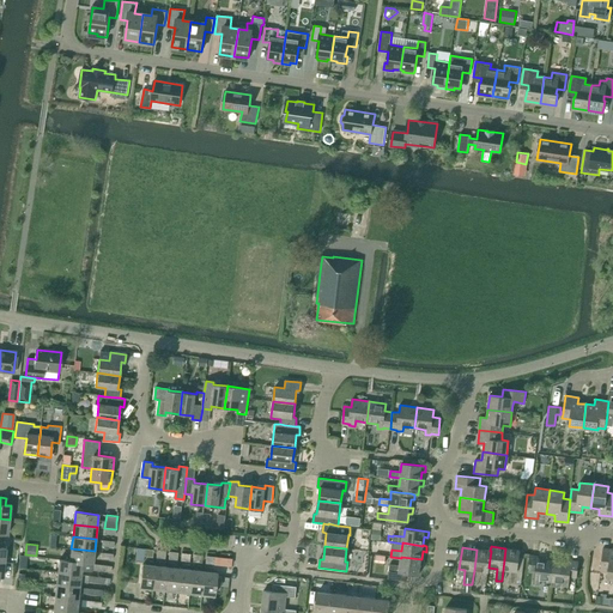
[(83,562),(83,563),(92,564),(95,551),(71,548),(70,560),(83,562)]
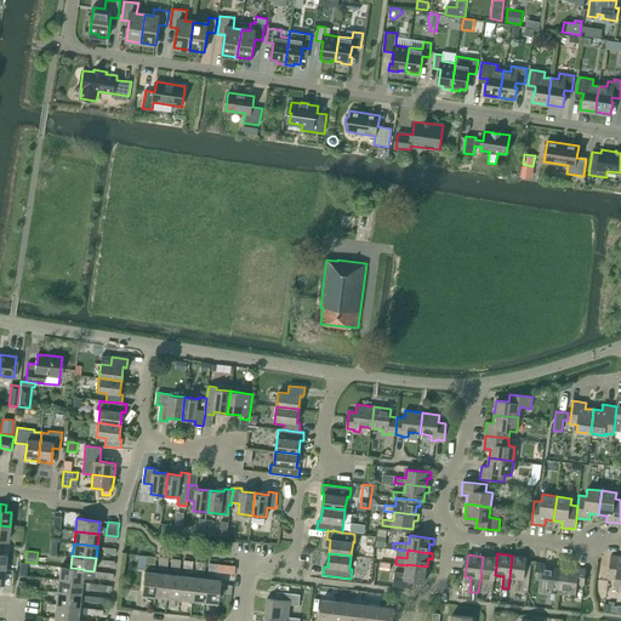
[(146,564),(147,556),(138,556),(137,568),(146,569),(146,564)]
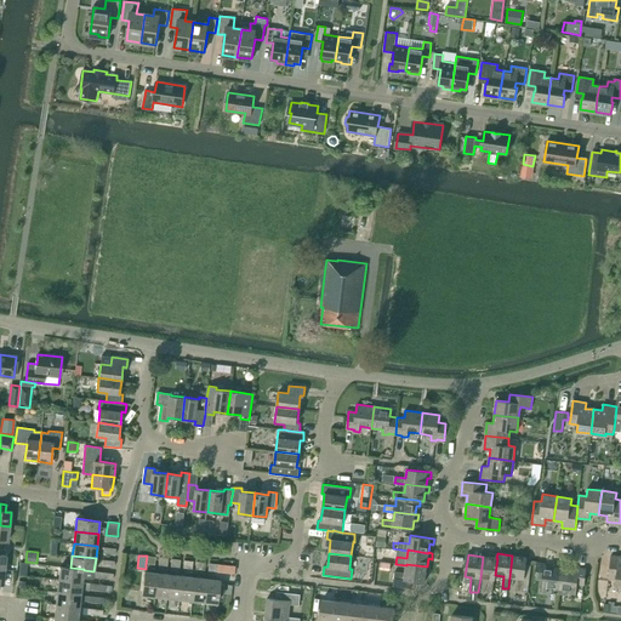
[(512,556),(510,577),(518,579),(517,590),(522,591),(527,557),(512,556)]
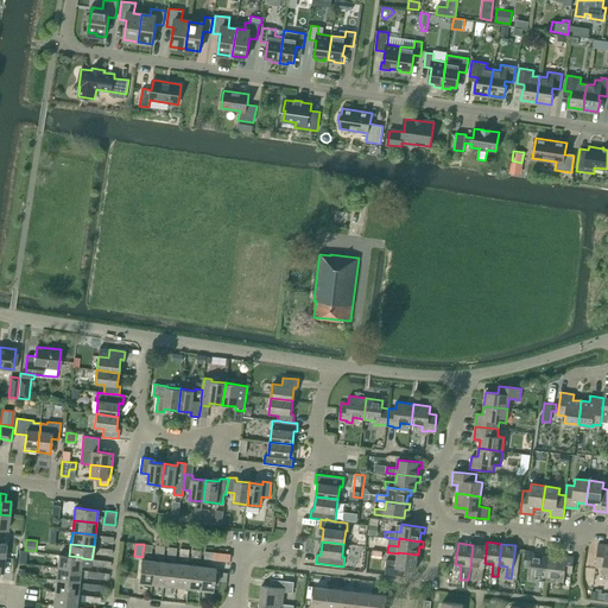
[(595,567),(603,567),(602,574),(607,574),(607,544),(599,544),(595,567)]
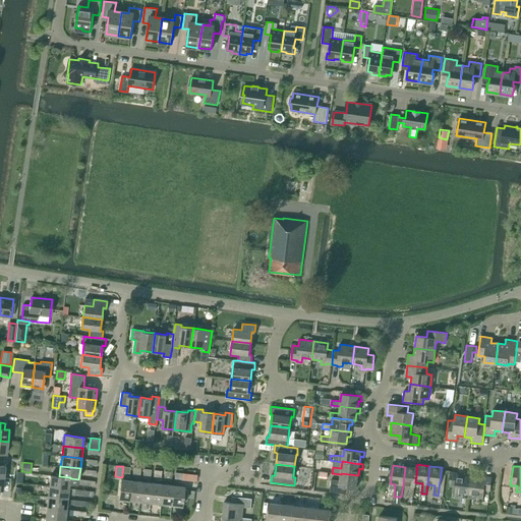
[(405,467),(403,484),(410,485),(408,496),(413,496),(415,482),(417,468),(416,468),(405,467)]
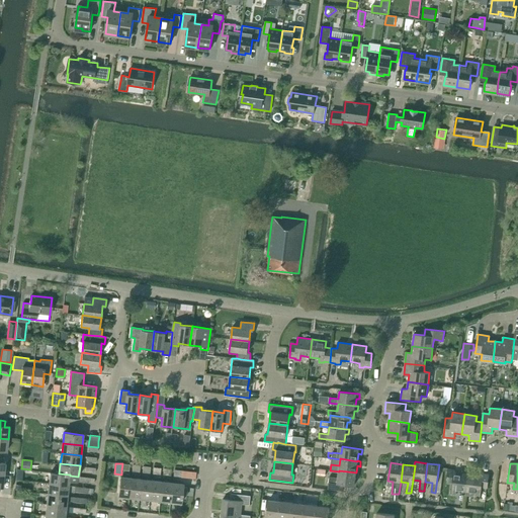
[(456,490),(466,491),(468,473),(454,471),(454,469),(448,468),(446,483),(450,484),(450,483),(452,483),(451,494),(456,494),(456,490)]
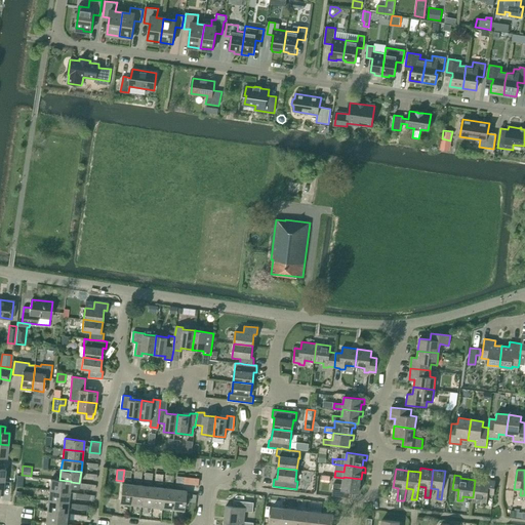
[(333,483),(332,495),(341,496),(348,497),(348,490),(359,492),(360,484),(363,485),(364,480),(361,479),(344,477),(344,478),(342,484),(333,483)]
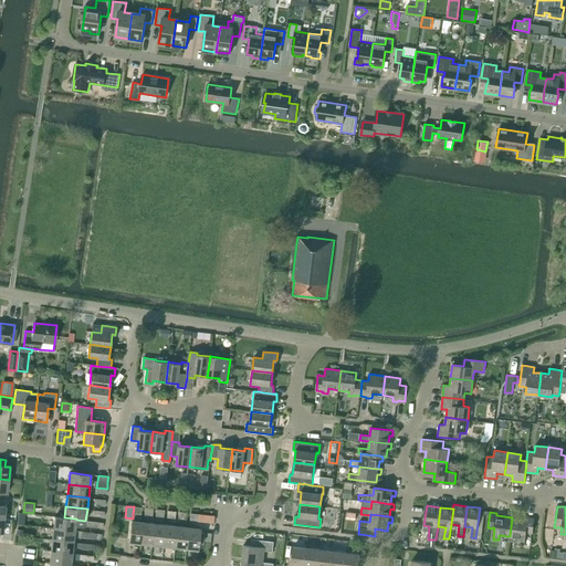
[(54,516),(53,528),(74,531),(75,526),(85,527),(85,525),(97,527),(97,522),(85,521),(76,520),(76,519),(64,517),(54,516)]
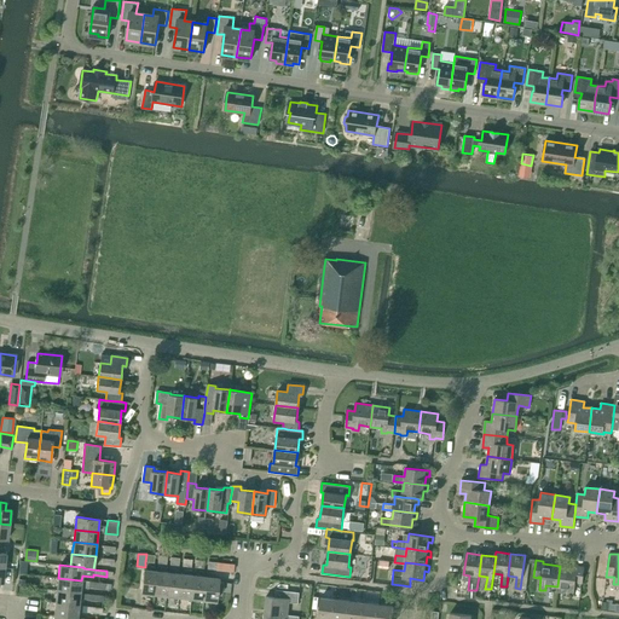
[(573,594),(576,582),(578,582),(578,583),(582,584),(584,567),(583,566),(577,566),(577,568),(560,566),(557,586),(568,589),(567,594),(573,594)]
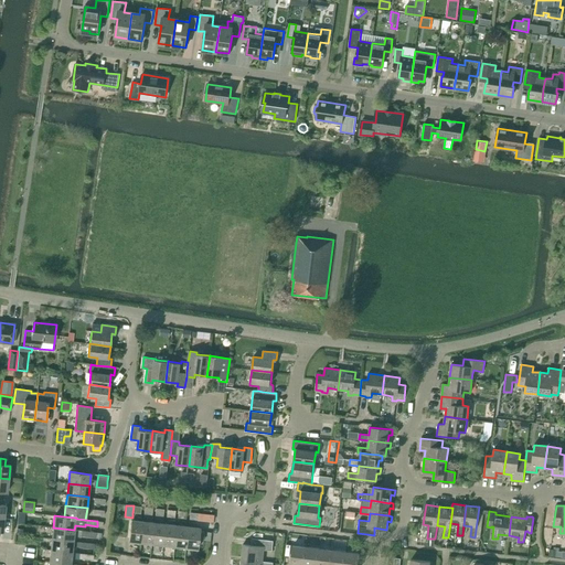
[(129,541),(141,542),(144,521),(131,520),(129,541)]
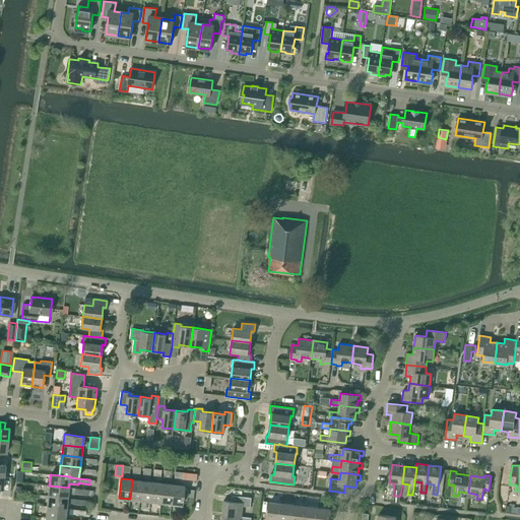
[(142,480),(132,479),(130,499),(140,501),(142,480)]
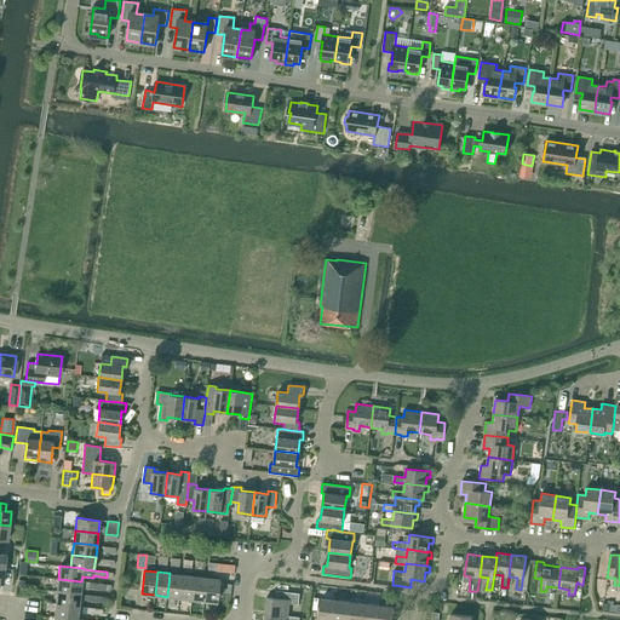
[(179,598),(183,575),(170,573),(167,597),(179,598)]
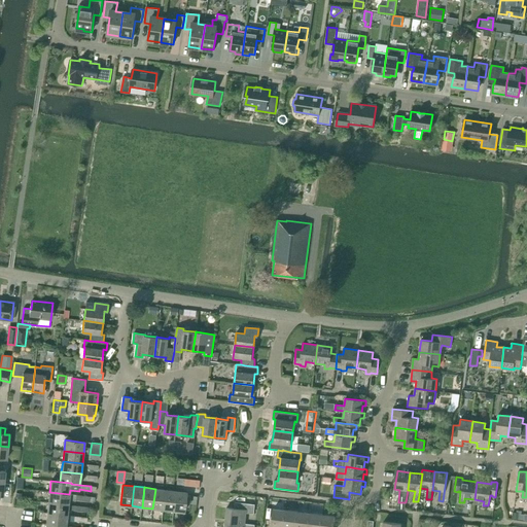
[(166,490),(155,489),(152,508),(164,510),(166,490)]
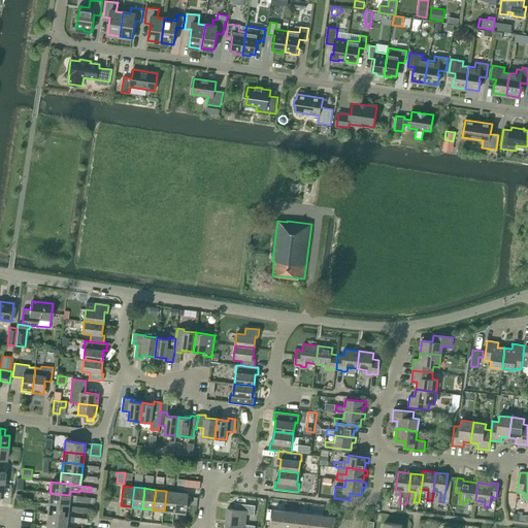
[(174,512),(176,492),(166,491),(164,510),(174,512)]
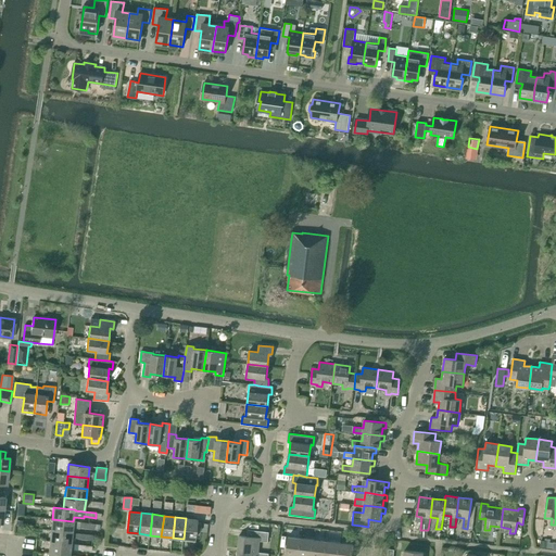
[(197,519),(186,518),(184,539),(194,540),(196,532),(200,532),(201,522),(197,522),(197,519)]
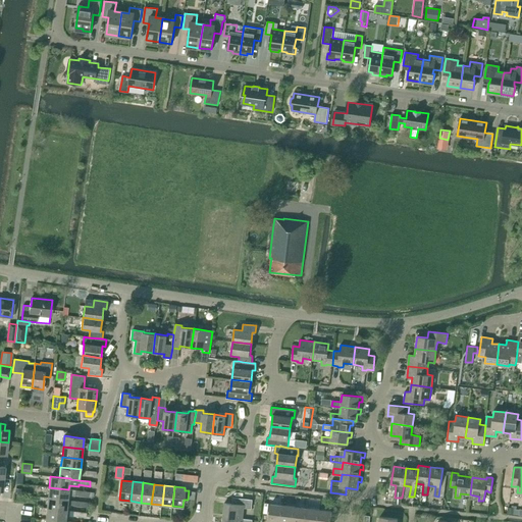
[(74,494),(89,497),(89,491),(69,489),(68,489),(49,487),(48,498),(67,500),(68,494),(74,496),(74,494)]
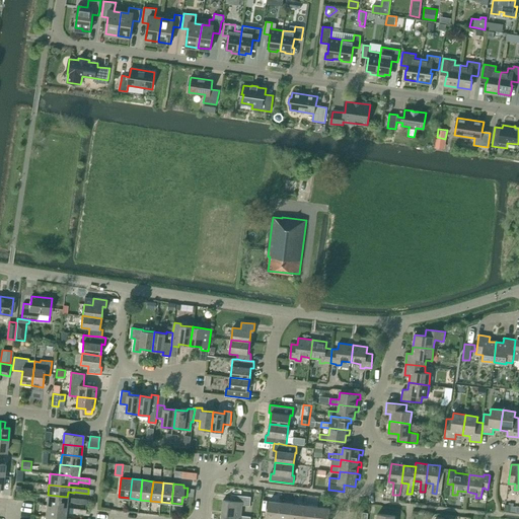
[(66,508),(67,497),(48,495),(47,505),(66,508)]
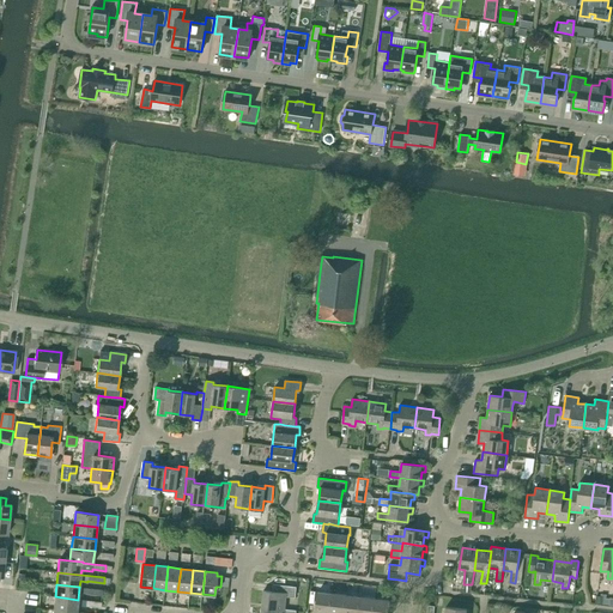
[(273,592),(263,590),(262,606),(286,610),(287,596),(296,598),(297,587),(274,584),(273,592)]
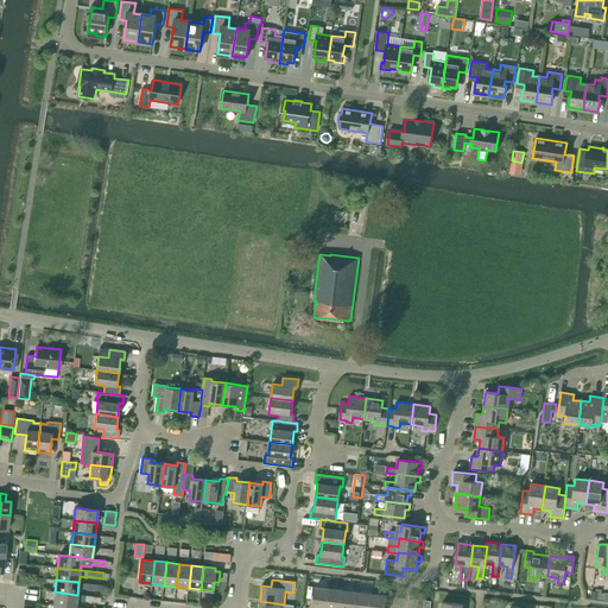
[(316,587),(312,607),(317,607),(327,607),(330,588),(316,587)]
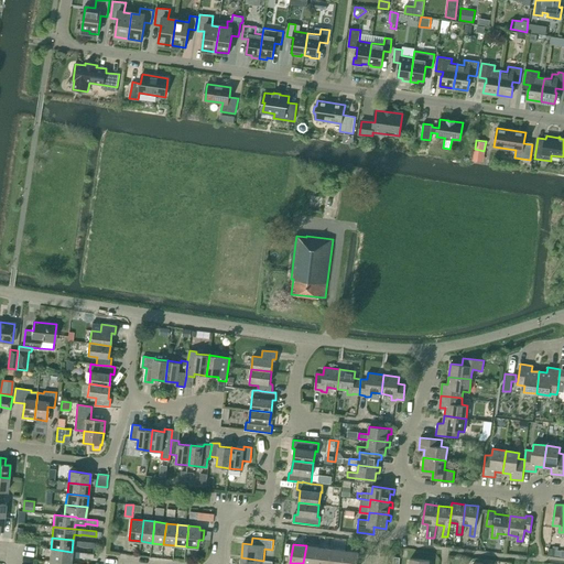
[(316,563),(320,548),(306,545),(303,563),(316,563)]
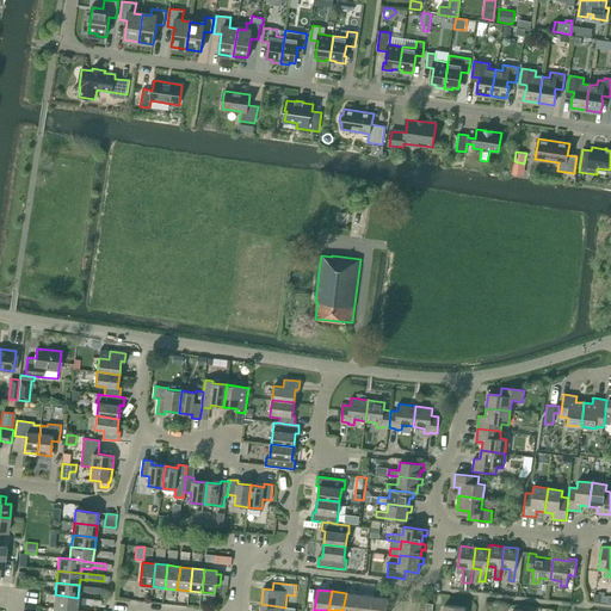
[(593,600),(606,603),(608,597),(604,596),(605,592),(599,592),(599,594),(594,594),(593,600)]
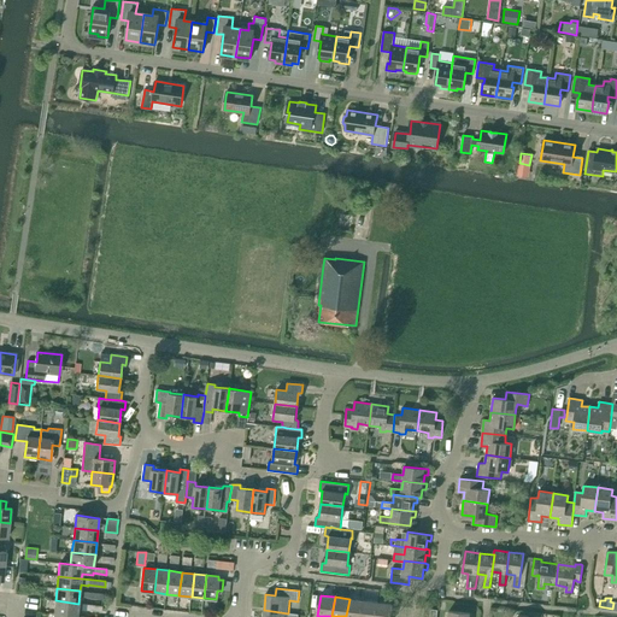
[(350,599),(346,616),(362,616),(364,600),(350,599)]
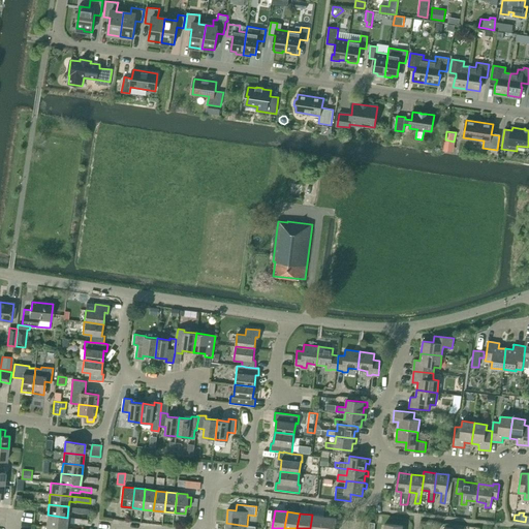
[(48,515),(47,525),(66,527),(67,518),(48,515)]
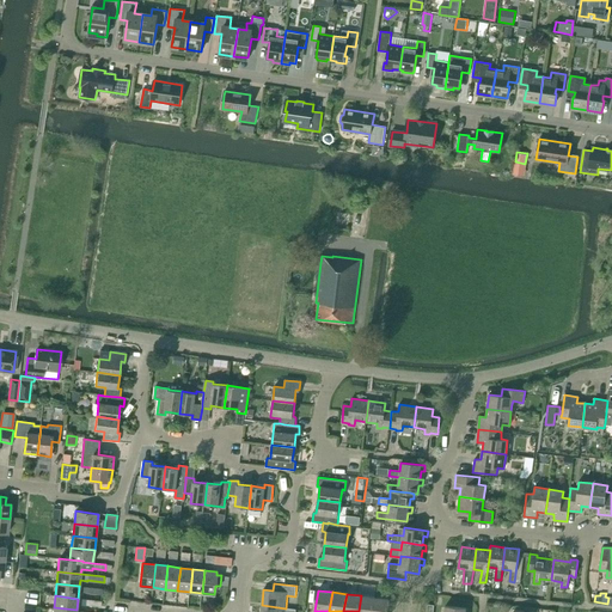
[(373,611),(374,598),(361,595),(359,611),(373,611)]
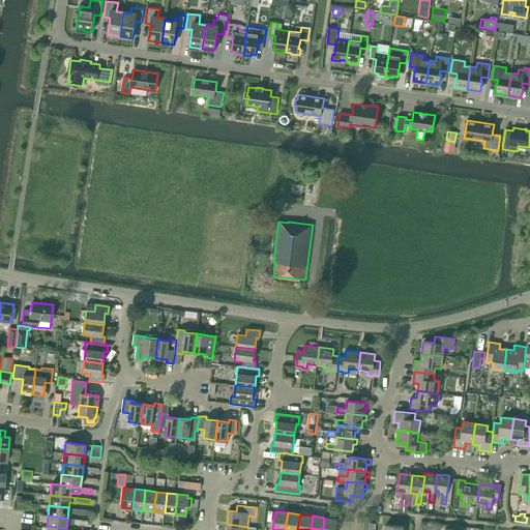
[(324,518),(323,529),(335,529),(337,519),(324,518)]
